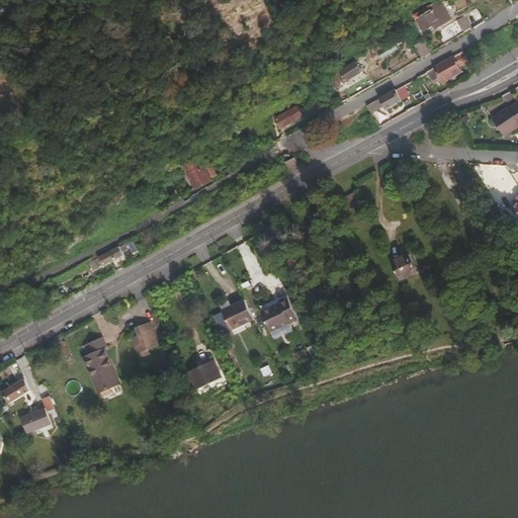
[(442,22),(433,6),(416,16),(425,32),(442,22)]
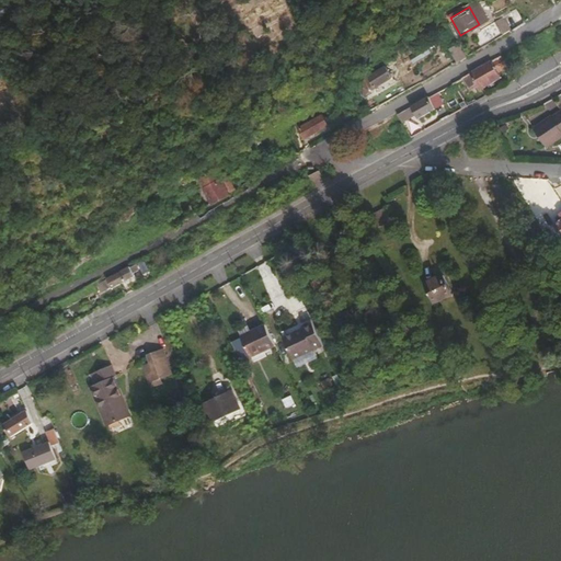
[(490,45),(485,35),(477,41),(482,49),(490,45)]
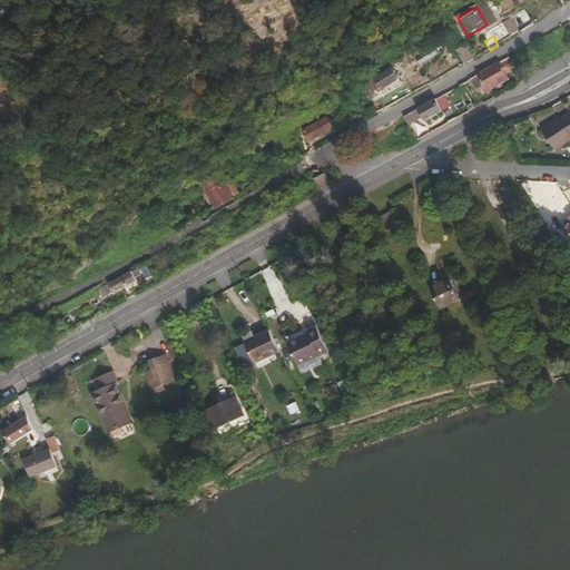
[(474,58),(468,45),(457,51),(463,65),(474,58)]
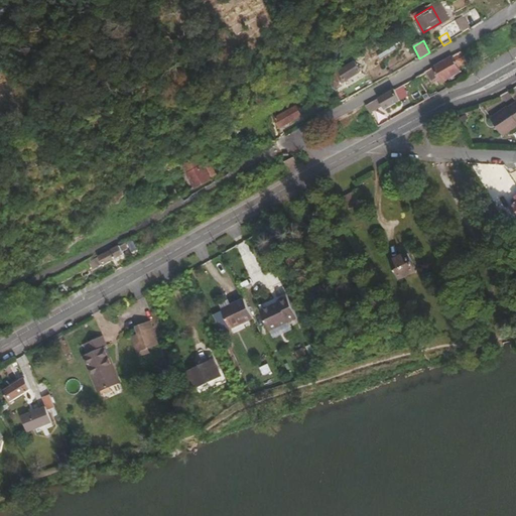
[(440,84),(461,72),(458,67),(466,61),(461,52),(432,69),(440,84)]
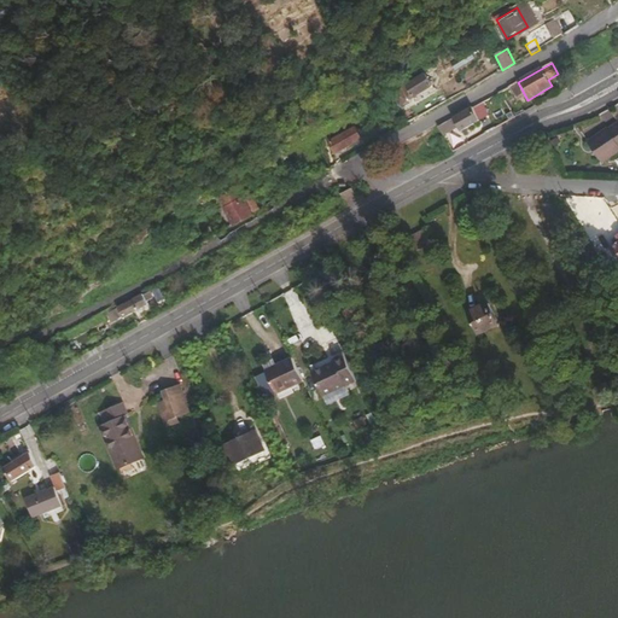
[(400,106),(431,89),(425,79),(394,98),(400,106)]
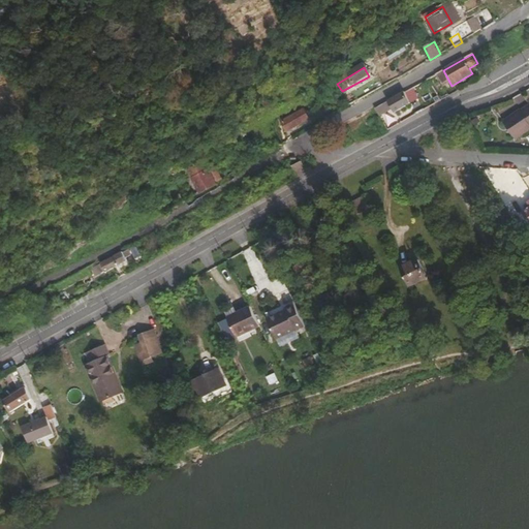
[(404,92),(375,110),(380,118),(393,111),(395,113),(411,103),(404,92)]
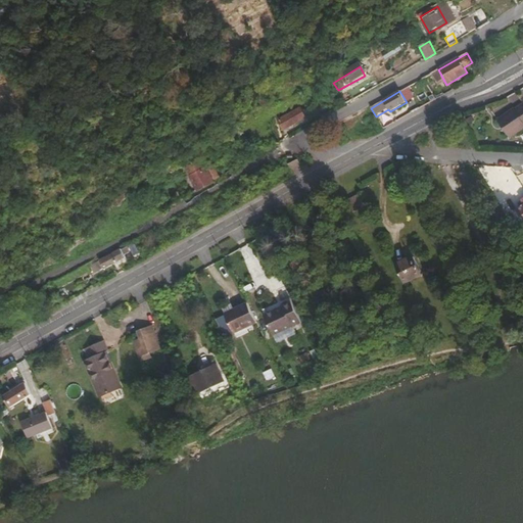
[(522,105),(513,110),(512,109),(494,120),(506,138),(522,128),(522,105)]
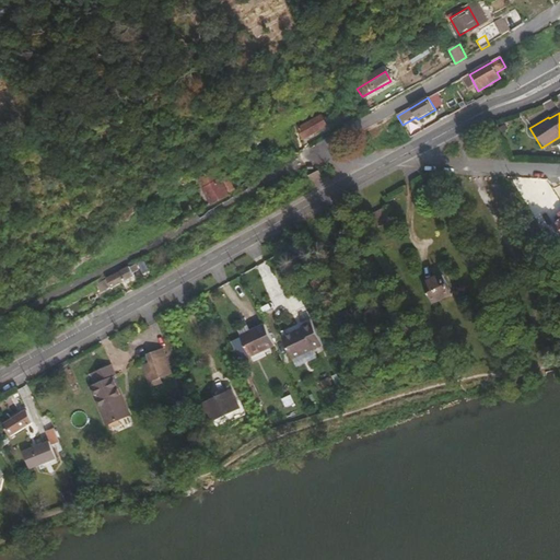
[(303,141),(326,128),(321,117),(298,130),(303,141)]
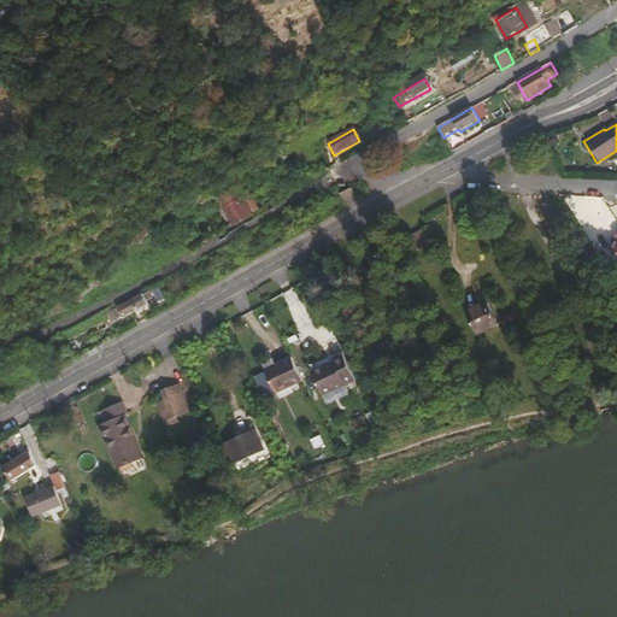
[(252,215),(233,183),(215,194),(233,225),(252,215)]
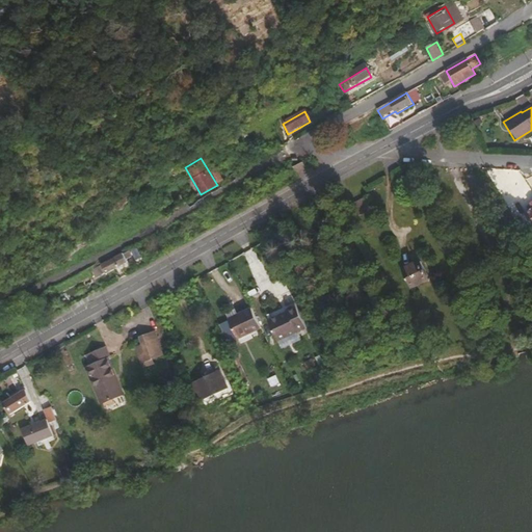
[(295,174),(307,168),(302,162),(292,167),(295,174)]
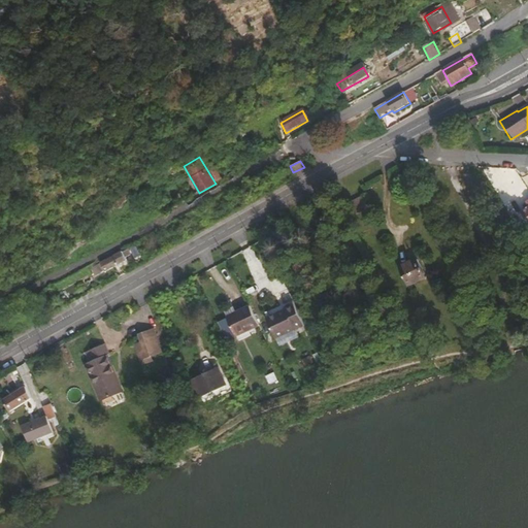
[(365,207),(360,196),(344,203),(350,215),(365,207)]
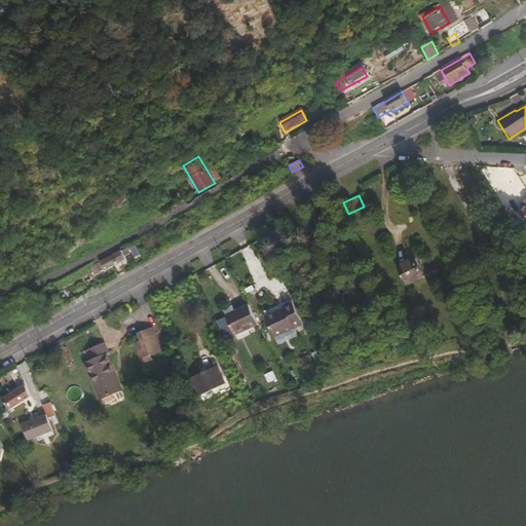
[(386,212),(383,205),(375,210),(378,215),(386,212)]
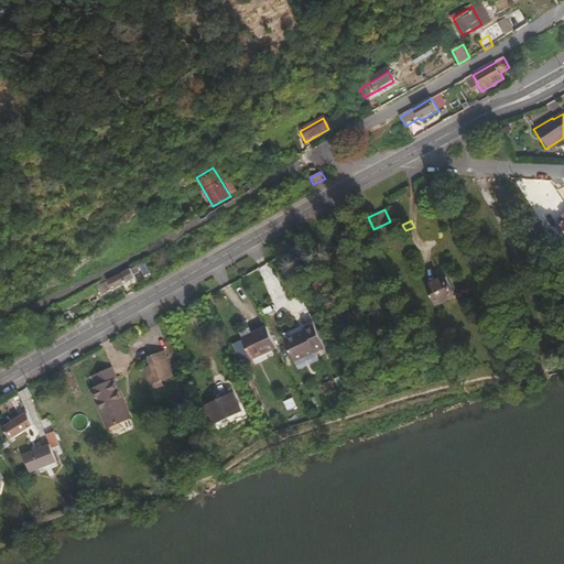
[(107,292),(134,278),(130,269),(102,283),(107,292)]
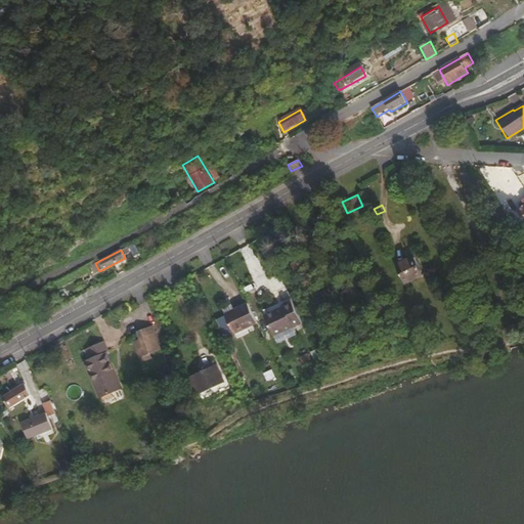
[(422,276),(413,258),(409,260),(418,278),(422,276)]
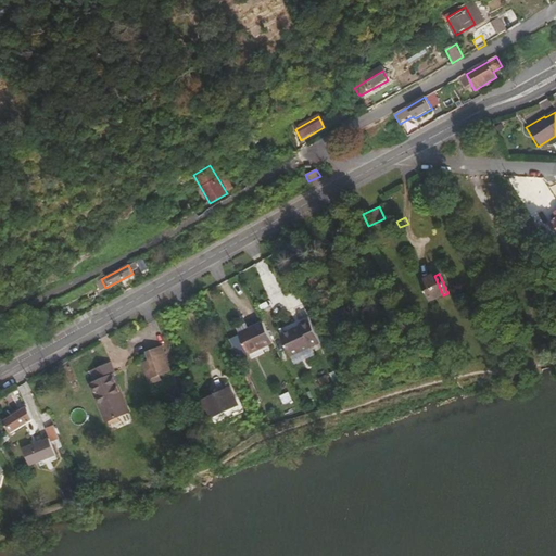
[(443,295),(434,276),(419,282),(429,302),(443,295)]
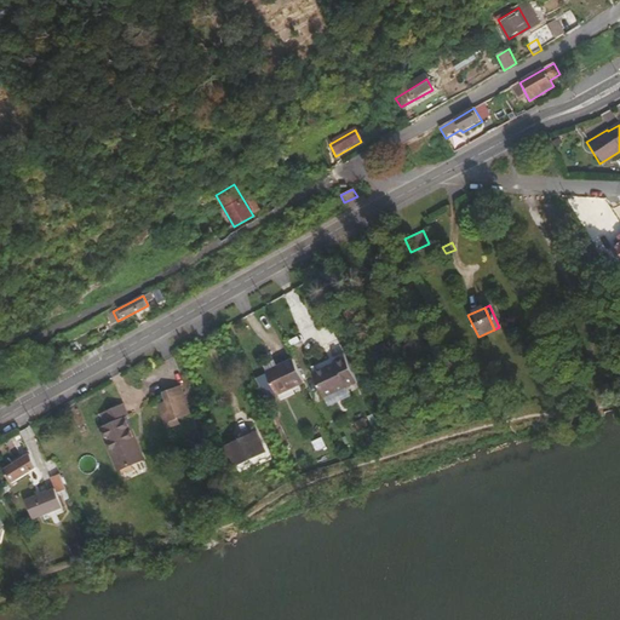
[(436,346),(428,331),(422,333),(429,350),(436,346)]
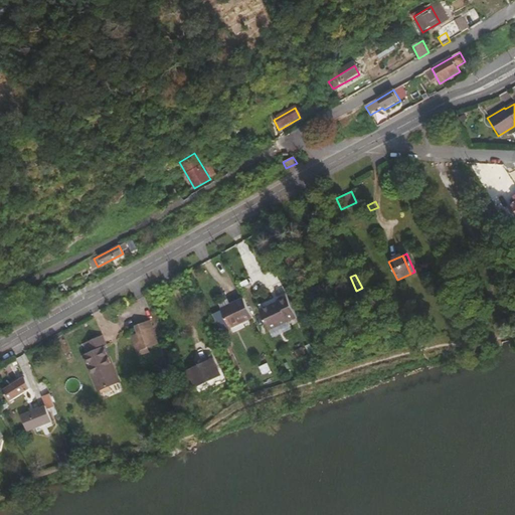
[(310,296),(305,285),(292,291),(297,302),(310,296)]
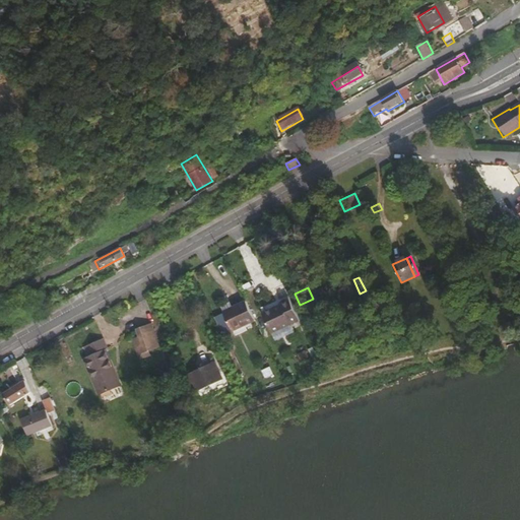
[(276,297),(272,288),(255,296),(259,304),(276,297)]
